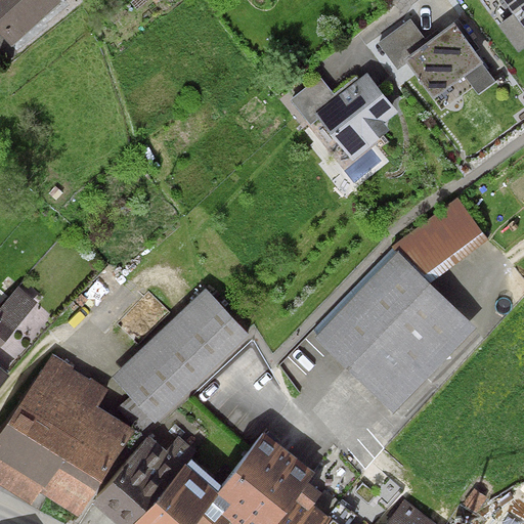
[(54,1),(53,0),(0,0),(0,27),(11,40),(54,1)]
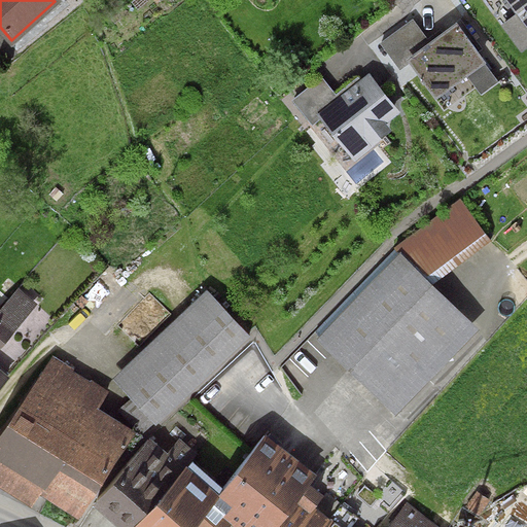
[(526,0),(510,0),(526,24),(526,0)]
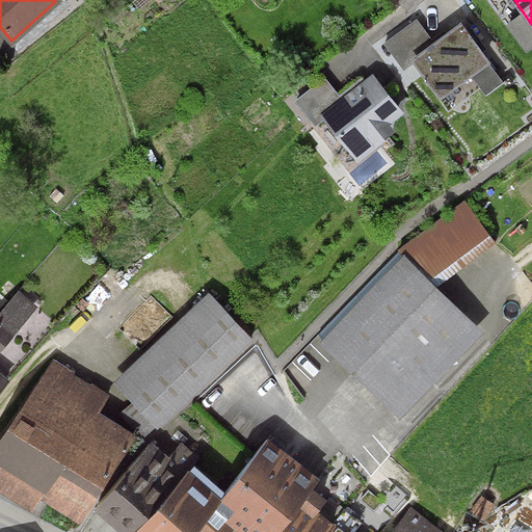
[(488,58),(459,20),(432,41),(417,20),(383,46),(402,69),(413,61),(439,96),(488,58)]
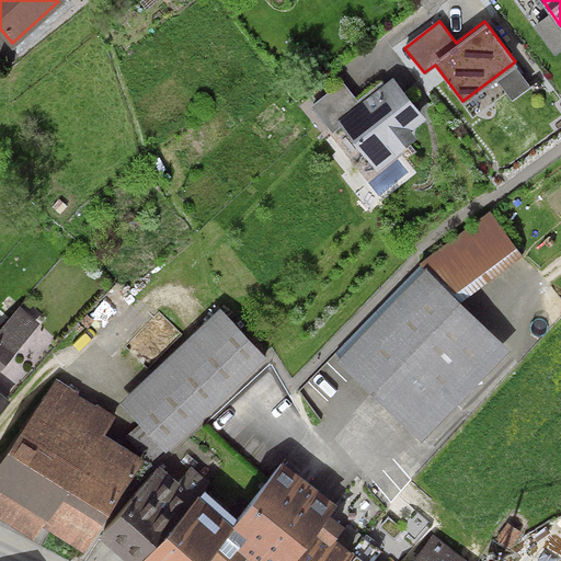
[(419,117),(391,82),(362,104),(343,80),(311,104),(333,132),(344,123),(377,165),(412,139),(403,129),(419,117)]
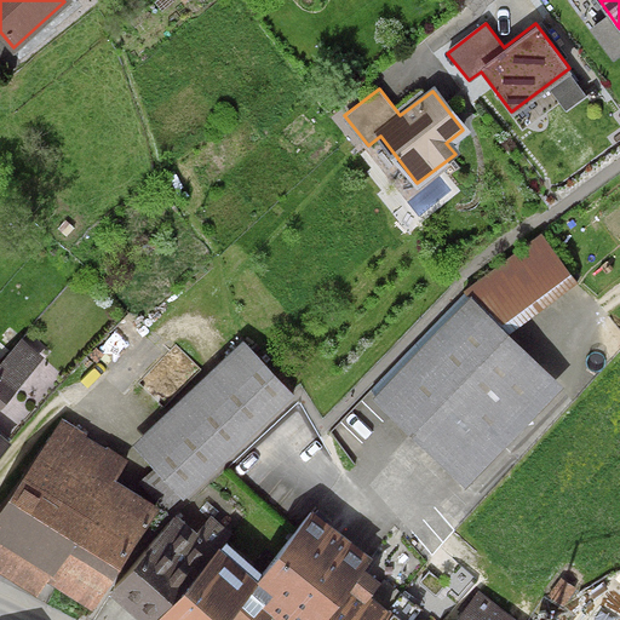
[(461,298),(505,332),(577,281),(544,235),(466,287),(461,298)]
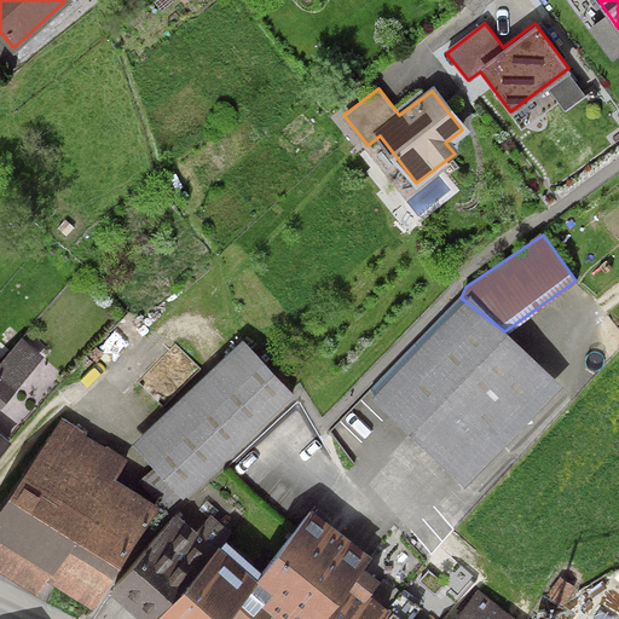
[(504,331),(461,298),(369,389),(463,480),(556,382),(504,331)]
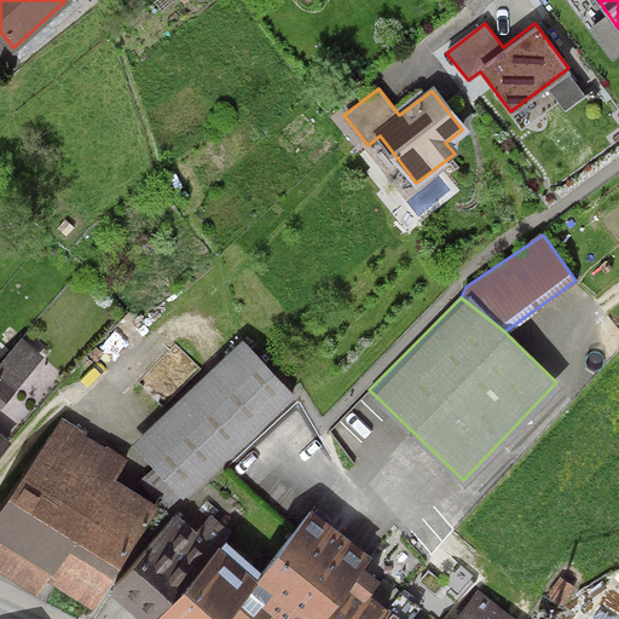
[(244,341),(132,445),(181,497),(293,393),(244,341)]
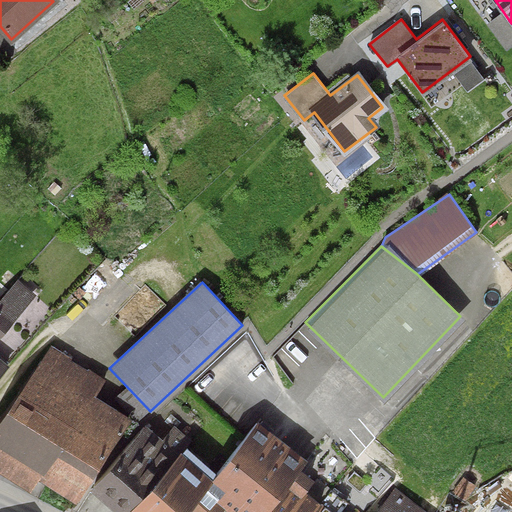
[(0,366),(45,311),(15,287),(0,305),(0,366)]
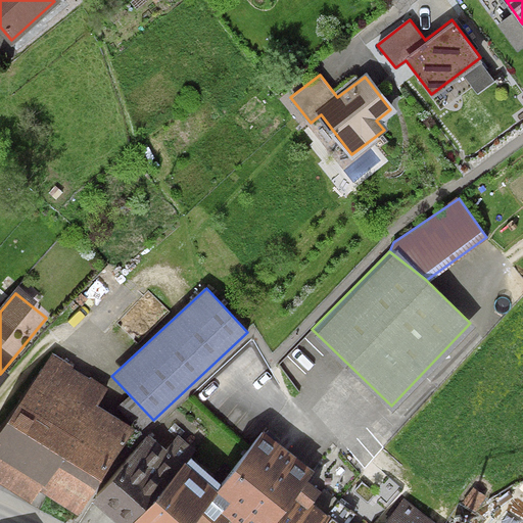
[(77,511),(132,426),(95,402),(104,388),(52,354),(0,434),(0,479),(31,498),(39,486),(77,511)]
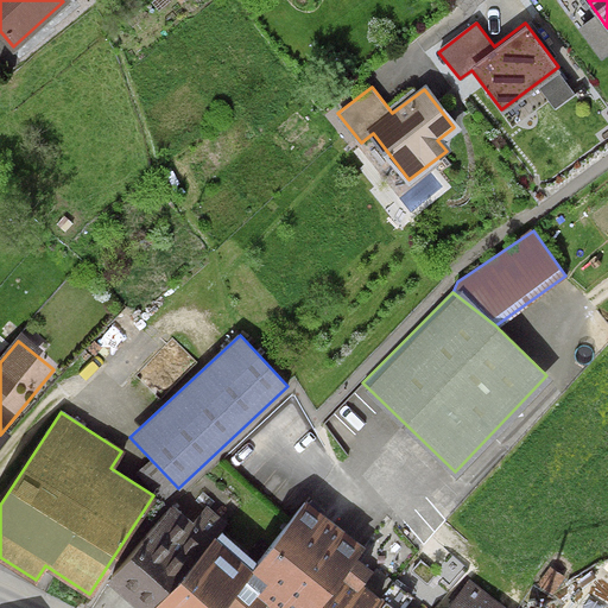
[(249,569),(172,507),(112,582),(144,607),(259,607),(267,599),(279,607),(504,607),(469,580),(445,607),(401,607),(363,577),(373,567),(358,553),(365,545),(331,519),(306,499),(249,569)]
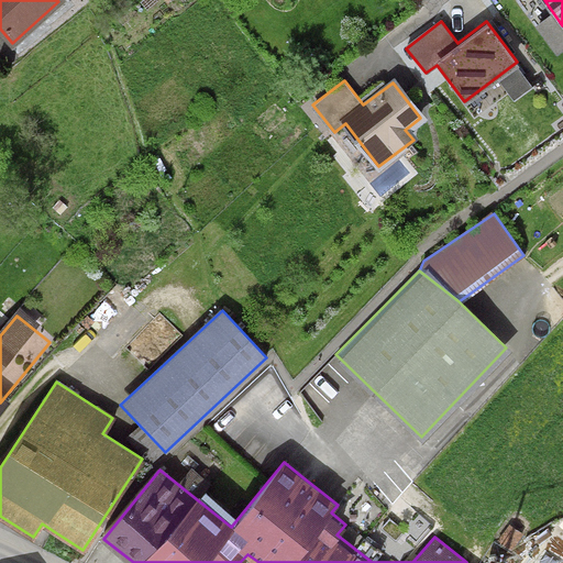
[(509,523),(497,539),(511,551),(525,536),(509,523)]
